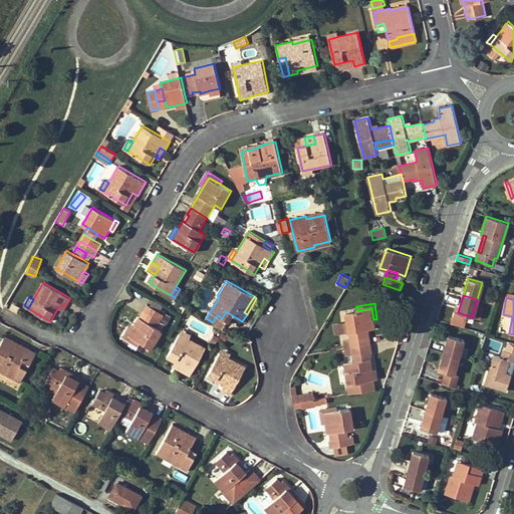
[(142,341),(152,347),(163,330),(157,327),(164,314),(148,304),(135,325),(130,334),(142,341)]
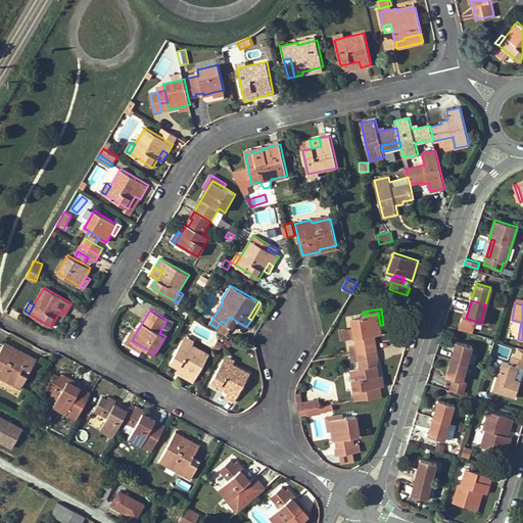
[(65,313),(61,311),(56,318),(61,321),(65,313)]
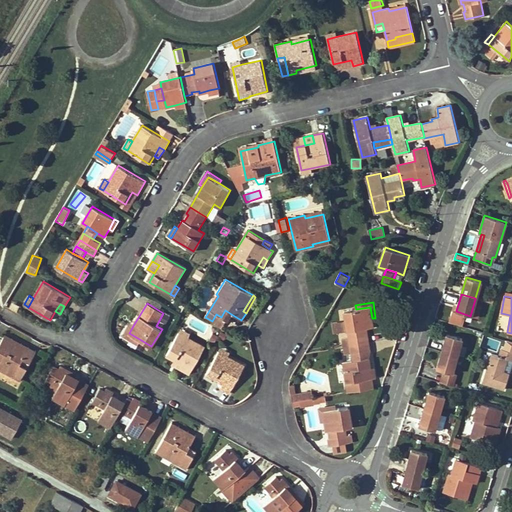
[(365,328),(373,327),(372,318),(370,307),(356,309),(344,310),(347,331),(349,330),(365,328)]
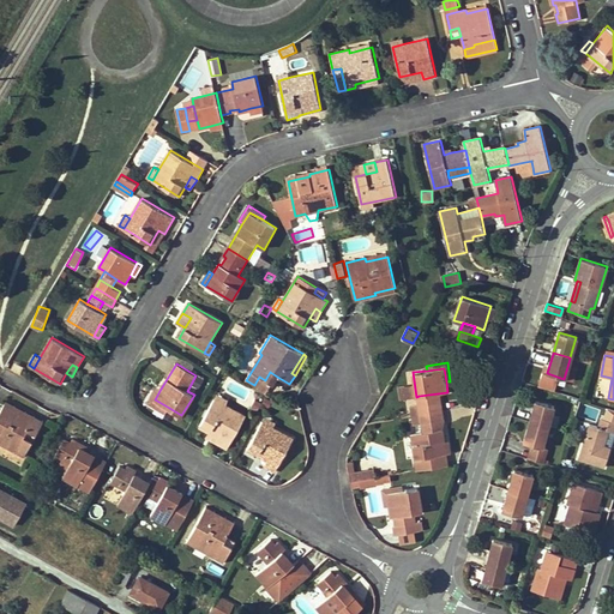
[(265,380),(259,377),(254,385),(266,392),(271,384),(272,385),(277,377),(270,372),(265,380)]
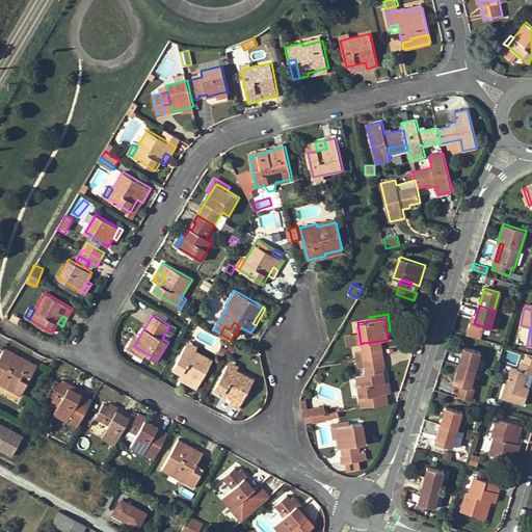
[(134,346),(139,337),(136,334),(128,347),(144,357),(147,353),(134,346)]
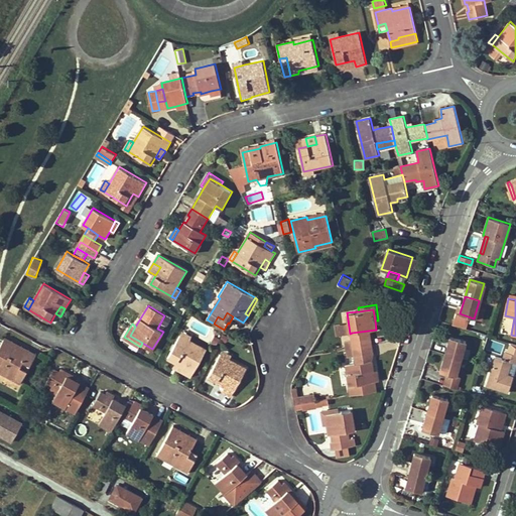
[(352,333),(353,341),(369,339),(368,331),(352,333)]
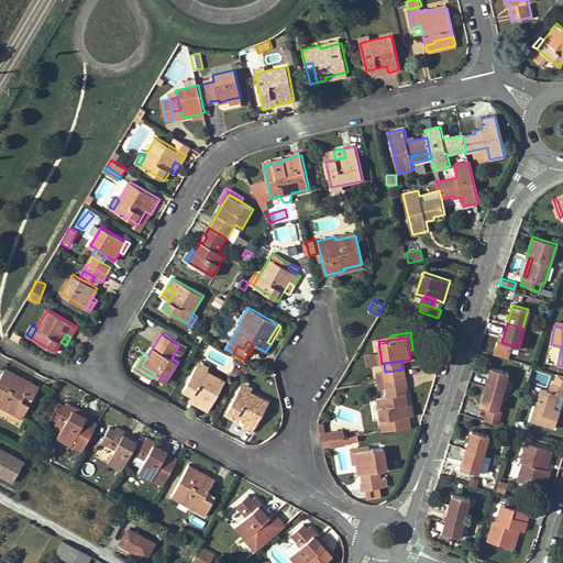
[(199,362),(197,365),(208,371),(210,366),(199,362)]
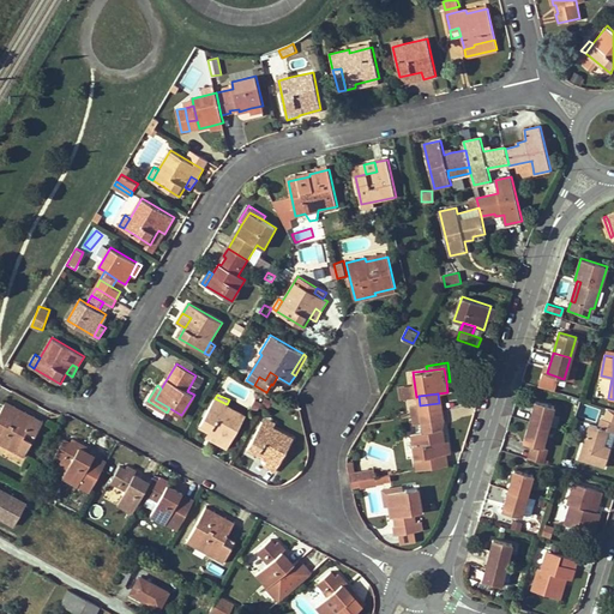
[(199,426),(210,432),(220,438),(217,443),(228,449),(246,415),(227,404),(215,398),(199,426)]
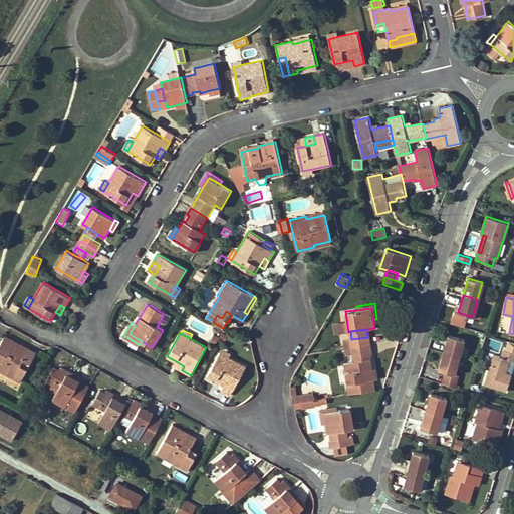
[(5,336),(3,339),(20,348),(22,345),(5,336)]
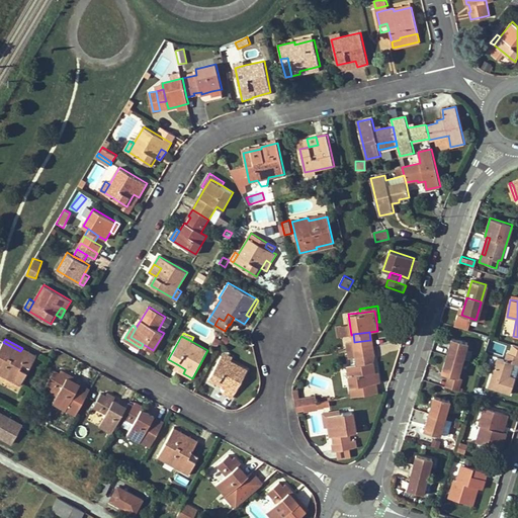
[(370,340),(354,342),(355,350),(374,346),(373,339),(370,340)]
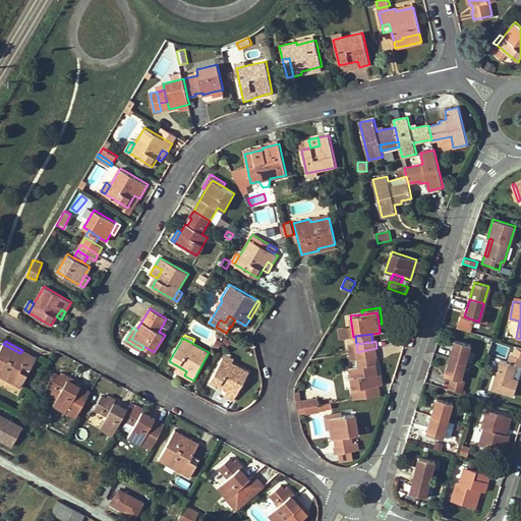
[(464,362),(469,344),(454,341),(450,358),(464,362)]
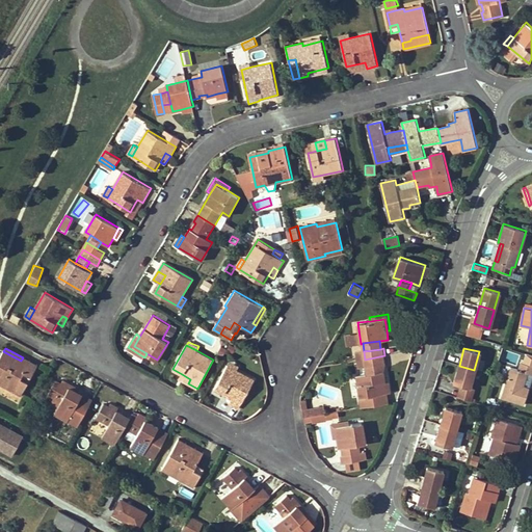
[(0,357),(0,378),(8,383),(6,388),(21,395),(29,381),(21,377),(30,362),(23,357),(21,361),(3,351),(0,357)]
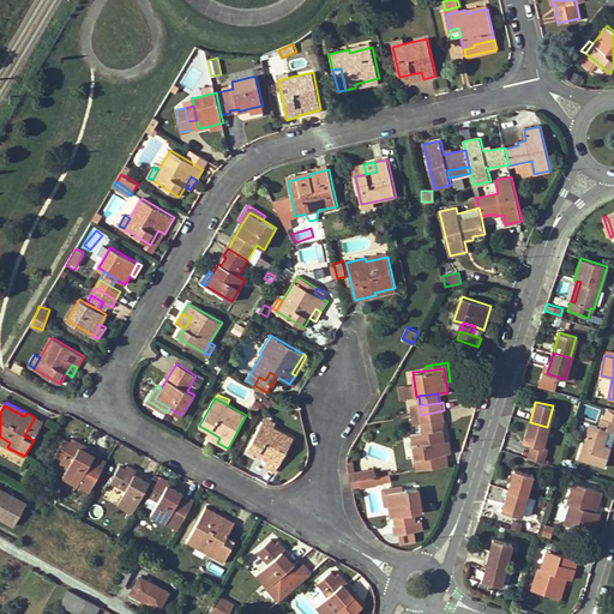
[(595,419),(597,409),(582,405),(579,415),(595,419)]
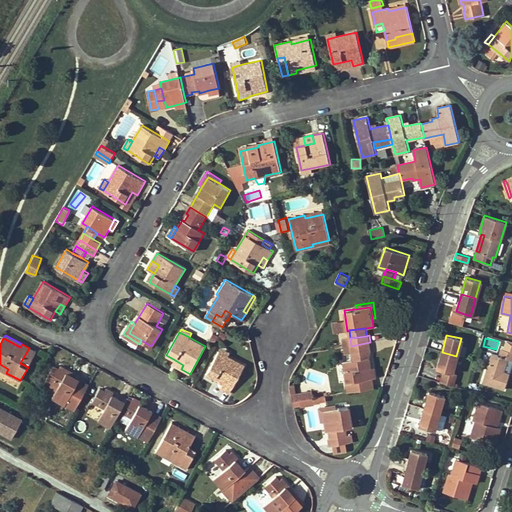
[(370,342),(351,346),(352,354),(363,352),(371,351),(370,342)]
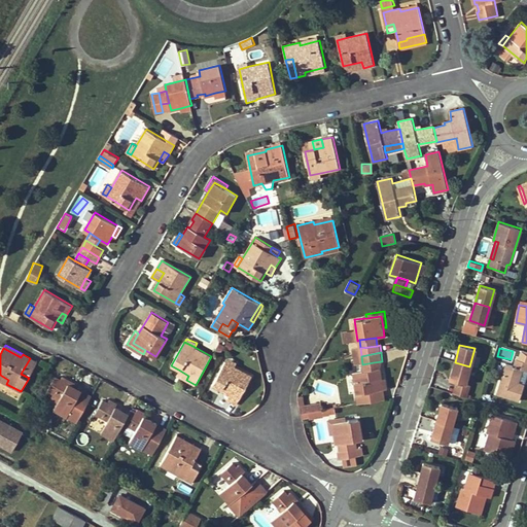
[(37,361),(30,358),(21,374),(29,378),(37,361)]
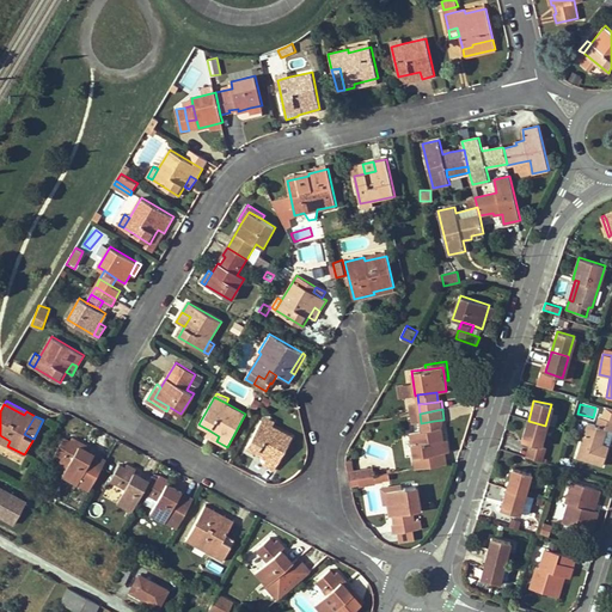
[(263,416),(261,421),(273,427),(275,422),(263,416)]
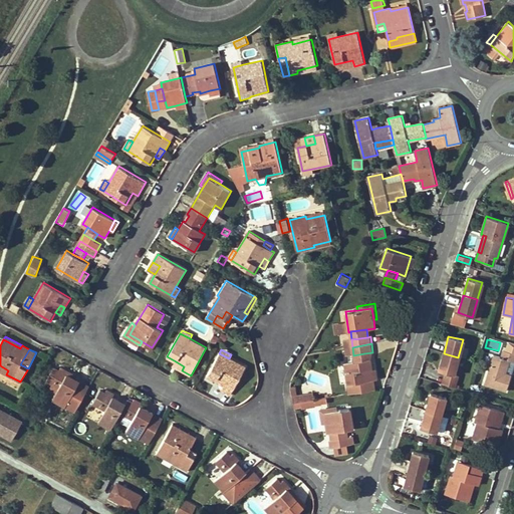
[(501,357),(494,355),(485,384),(506,391),(511,375),(505,373),(509,360),(513,361),(513,352),(503,349),(501,357)]
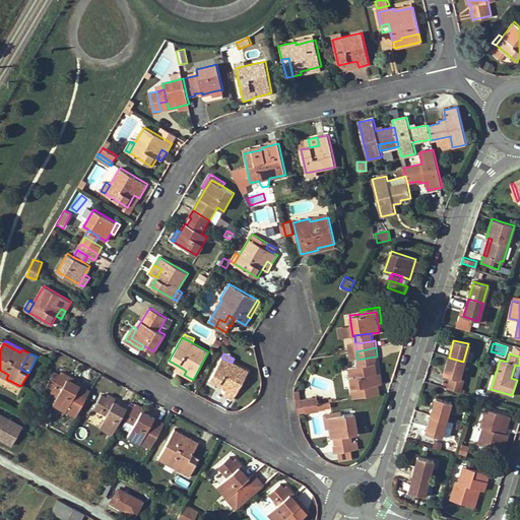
[(223,394),(234,399),(249,371),(232,363),(221,358),(209,381),(218,385),(226,389),(223,394)]
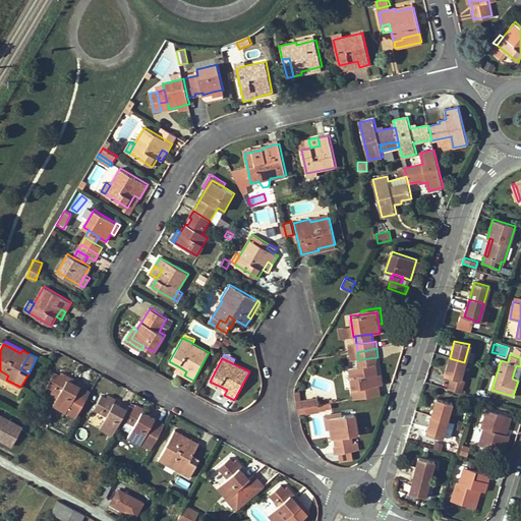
[(359,367),(371,365),(369,358),(358,360),(359,367)]
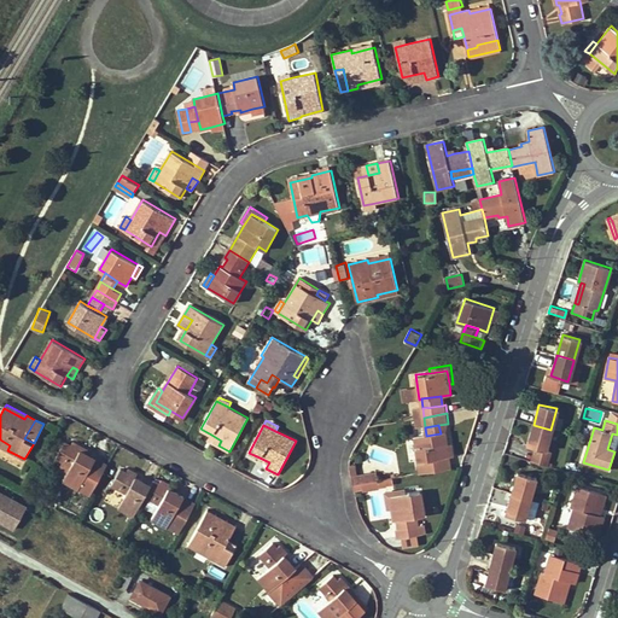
[(551,430),(534,425),(528,445),(537,448),(532,462),(544,466),(549,452),(546,450),(551,430)]
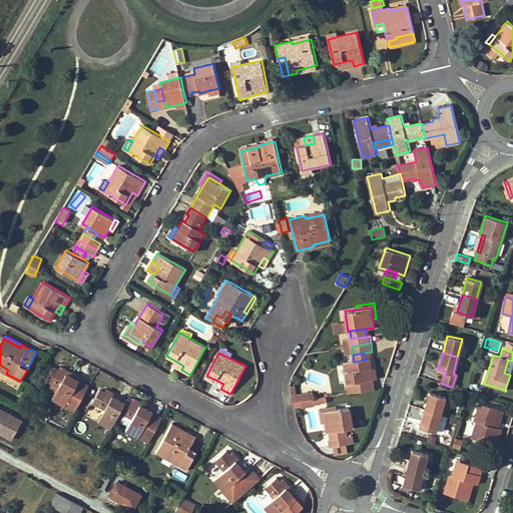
[(354,362),(345,363),(348,383),(373,379),(372,369),(370,359),(366,360),(354,362)]
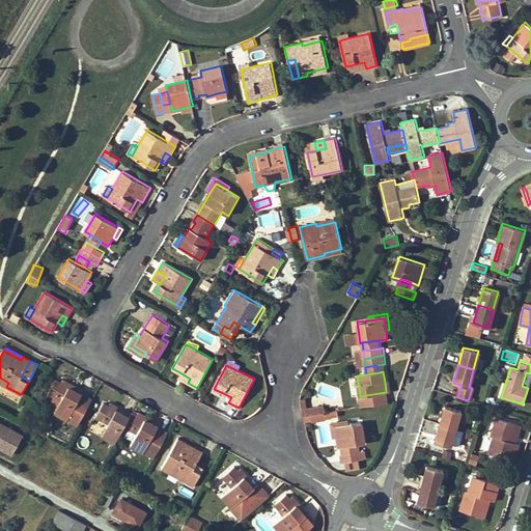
[(188,383),(190,379),(182,373),(178,378),(188,383)]
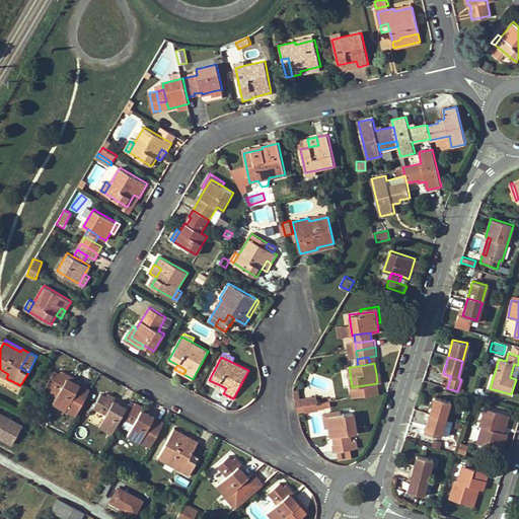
[(0,374),(6,378),(8,374),(0,369),(0,374)]
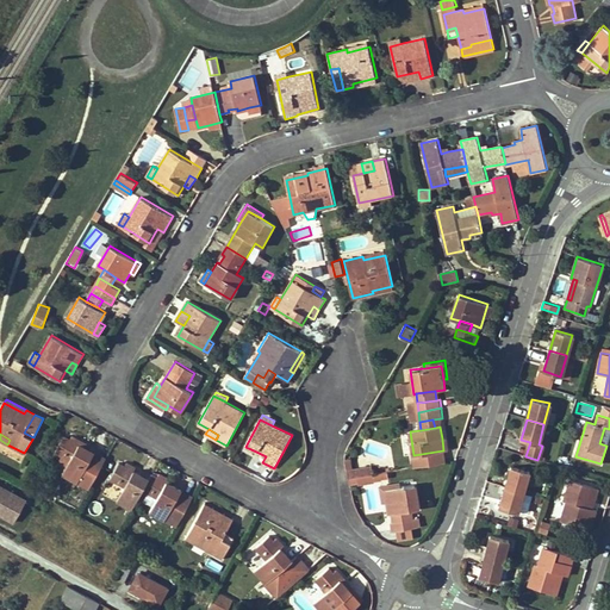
[(67,453),(73,456),(70,460),(63,474),(78,483),(79,481),(91,487),(106,460),(94,453),(79,444),(81,440),(73,435),(70,440),(64,436),(56,452),(64,456),(67,453)]
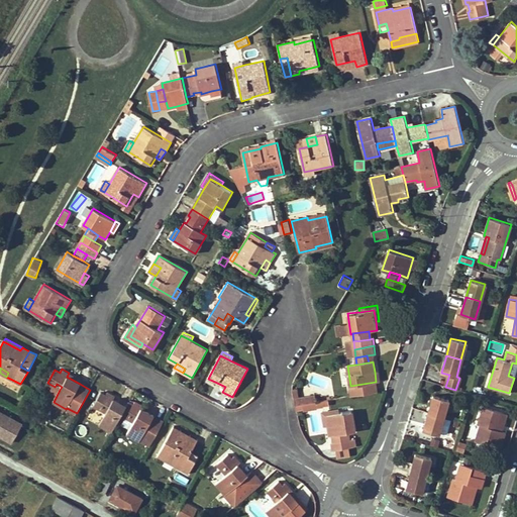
[(82,381),(69,373),(67,377),(80,384),(82,381)]
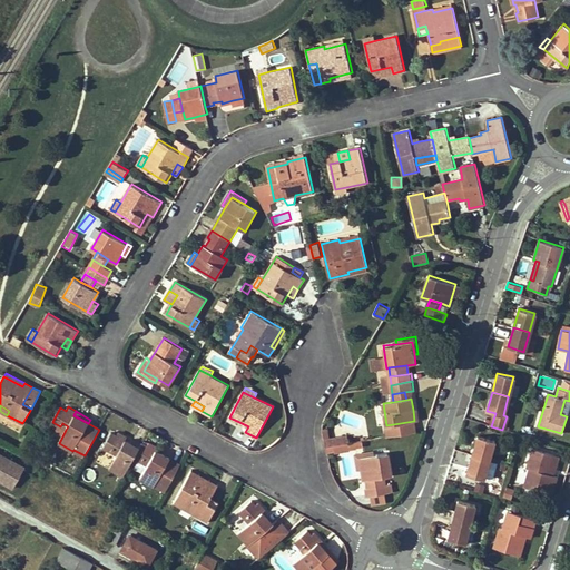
[(389,436),(416,432),(414,421),(386,425),(389,436)]
